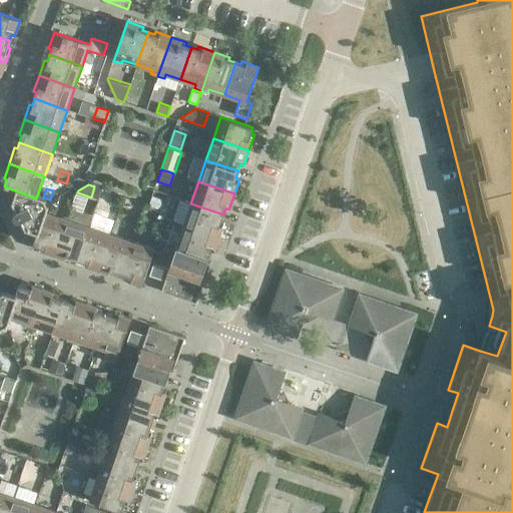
[(36,198),(15,190),(12,201),(16,210),(15,211),(14,212),(13,213),(13,214),(13,215),(13,216),(14,217),(14,218),(15,219),(16,220),(17,220),(18,220),(19,220),(20,219),(25,228),(36,232),(43,211),(46,212),(50,199),(37,195),(36,198)]
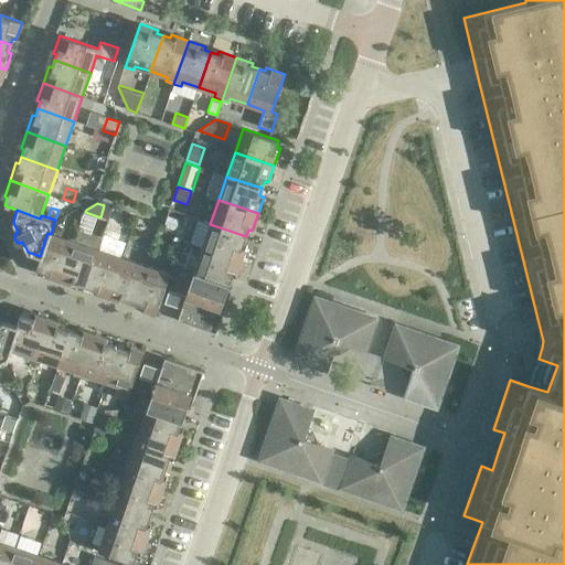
[(180,217),(168,214),(163,225),(176,230),(180,217)]
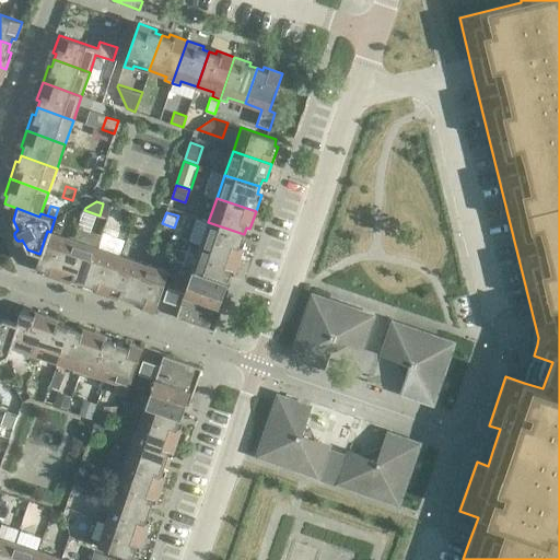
[(244,234),(208,222),(200,246),(240,259),(245,242),(242,241),(244,234)]
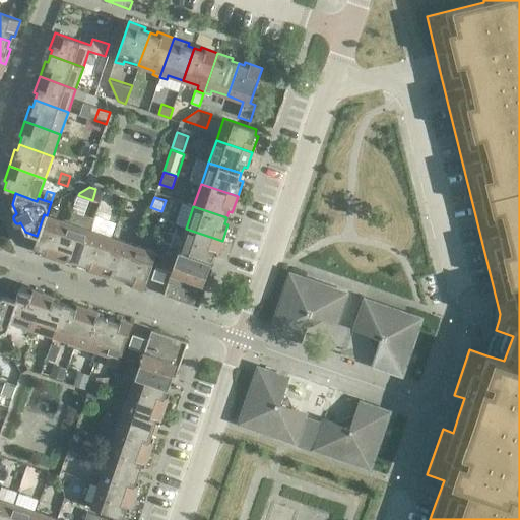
[(44,214),(37,236),(33,247),(40,250),(40,252),(56,258),(68,222),(47,215),(44,214)]
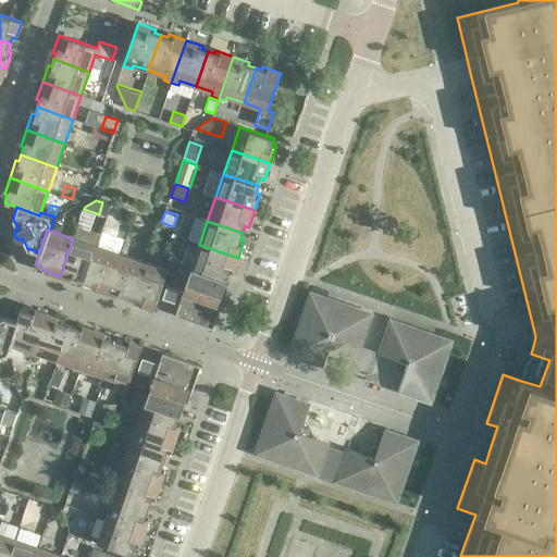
[(97,247),(73,238),(60,276),(76,282),(77,279),(85,282),(97,247)]
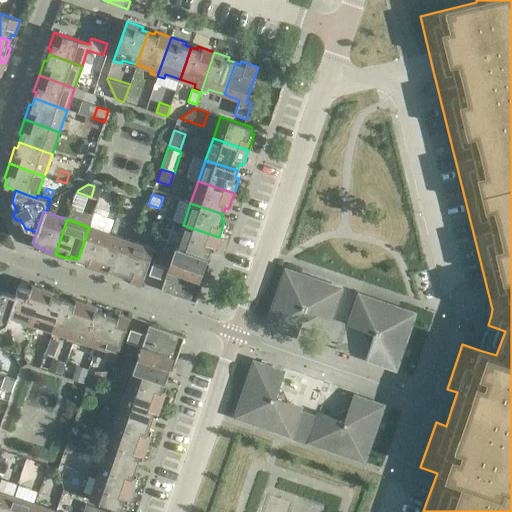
[(155,219),(153,227),(160,230),(163,222),(155,219)]
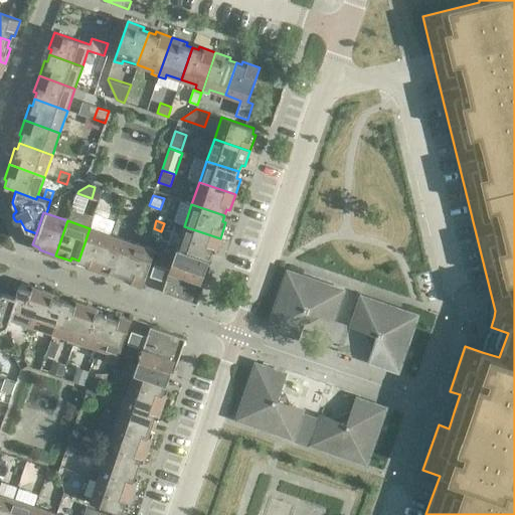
[(220,238),(184,226),(176,249),(208,260),(211,252),(214,254),(220,238)]
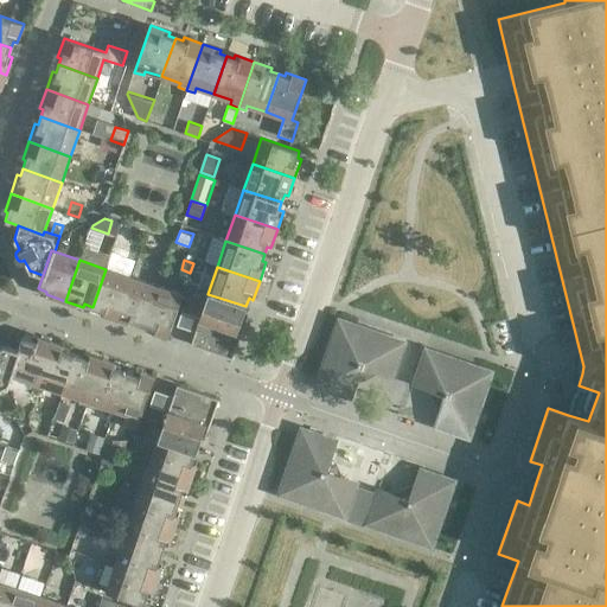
[(132,278),(106,269),(93,307),(98,310),(97,312),(117,319),(132,278)]
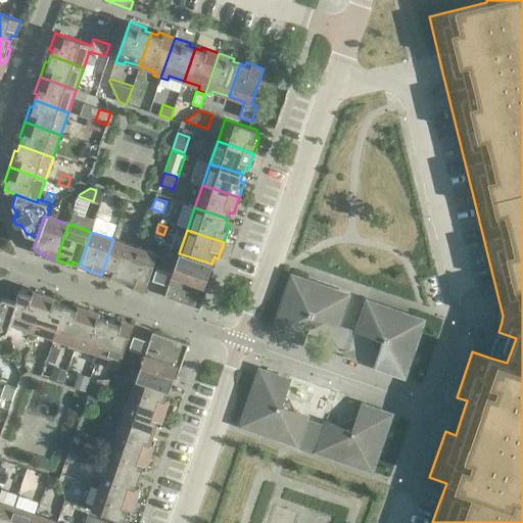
[(135,246),(113,239),(101,275),(116,280),(117,277),(124,279),(135,246)]
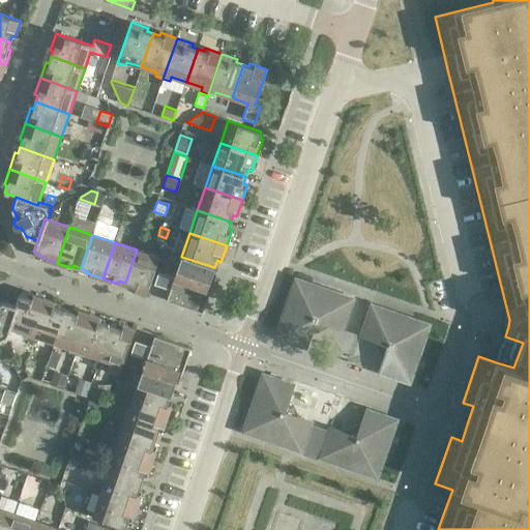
[(159,258),(137,249),(125,283),(131,285),(130,288),(147,294),(159,258)]
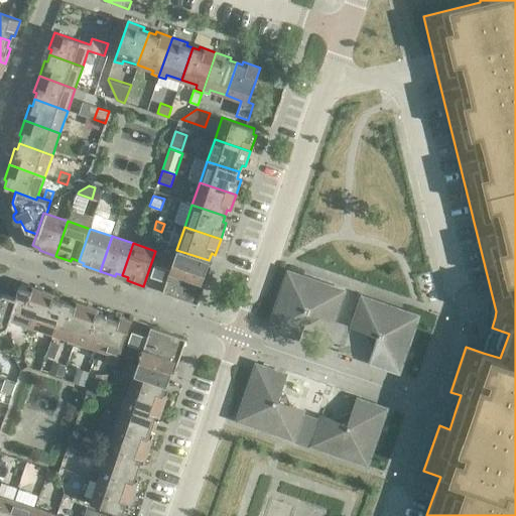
[(209,260),(176,250),(169,270),(154,266),(151,277),(165,282),(162,292),(198,304),(206,282),(211,269),(207,267),(209,260)]
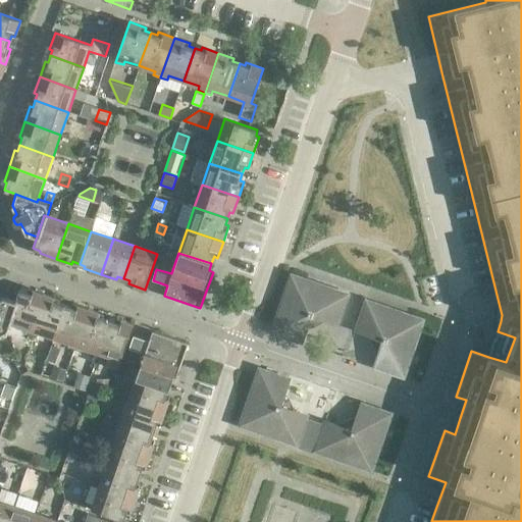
[(311,315),(291,274),(271,332),(301,343),(311,315)]
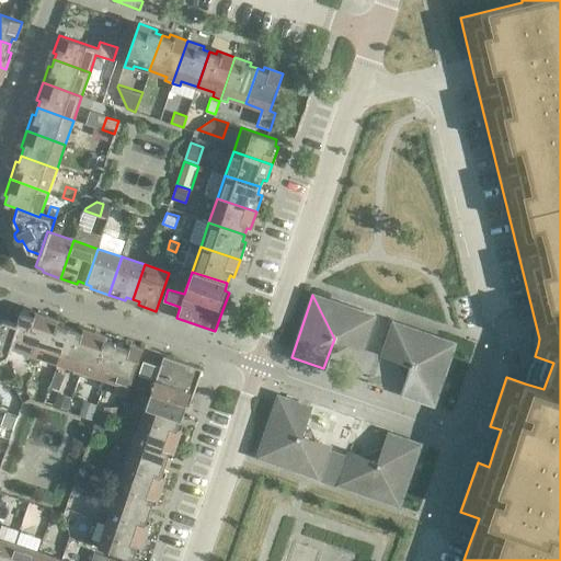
[(375,317),(312,295),(334,339),(364,348),(375,317)]
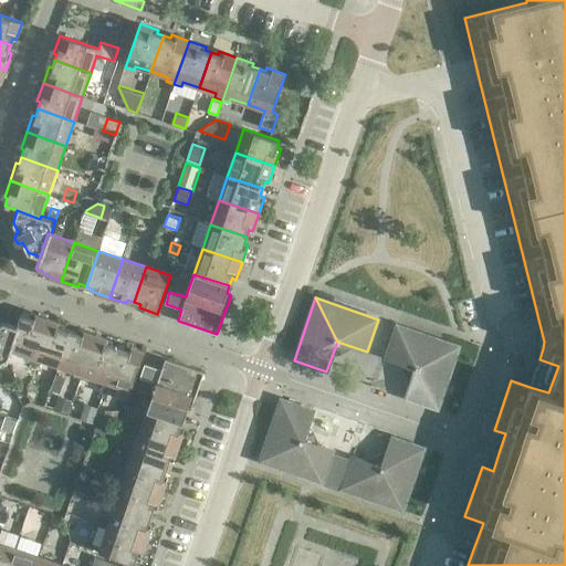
[(20,314),(17,326),(9,349),(11,349),(25,355),(24,359),(32,362),(46,318),(30,313),(28,317),(20,314)]
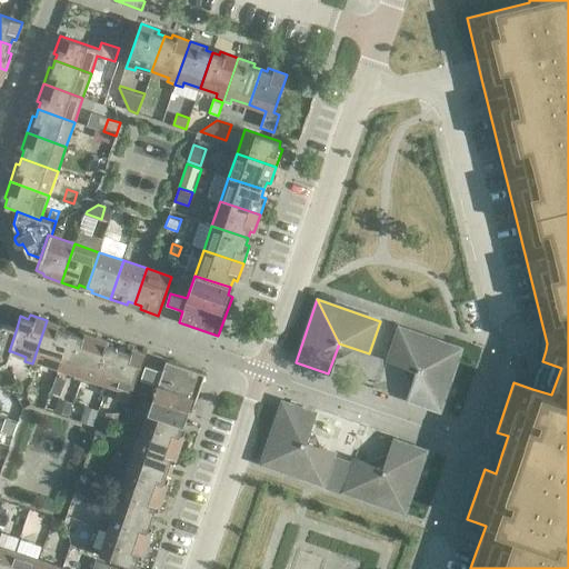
[(65,327),(47,320),(32,363),(40,367),(41,362),(58,368),(70,332),(63,330),(65,327)]
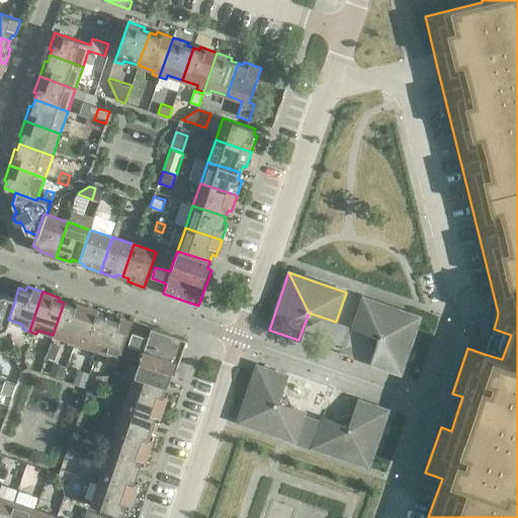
[(0,331),(5,333),(10,320),(8,320),(15,298),(3,295),(0,296),(0,331)]
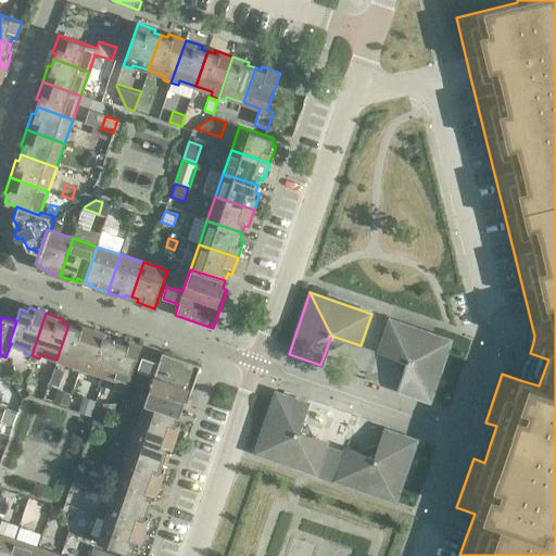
[(390,319),(389,320),(379,352),(408,362),(451,341),(390,319)]
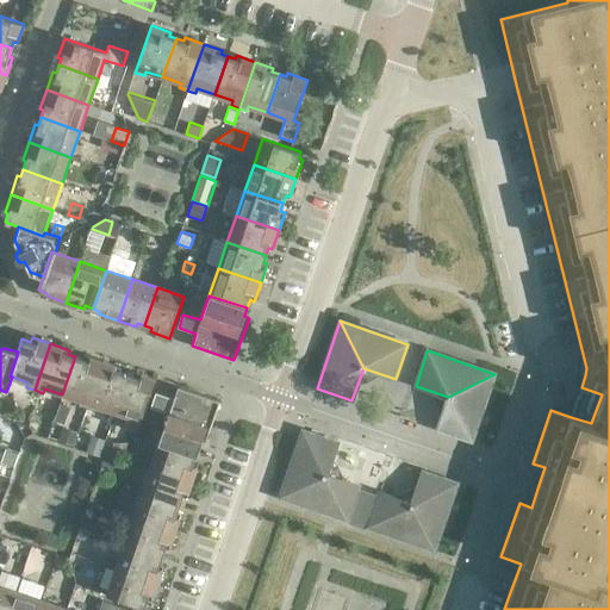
[(82,359),(75,356),(62,394),(80,400),(79,405),(87,409),(103,361),(83,355),(82,359)]
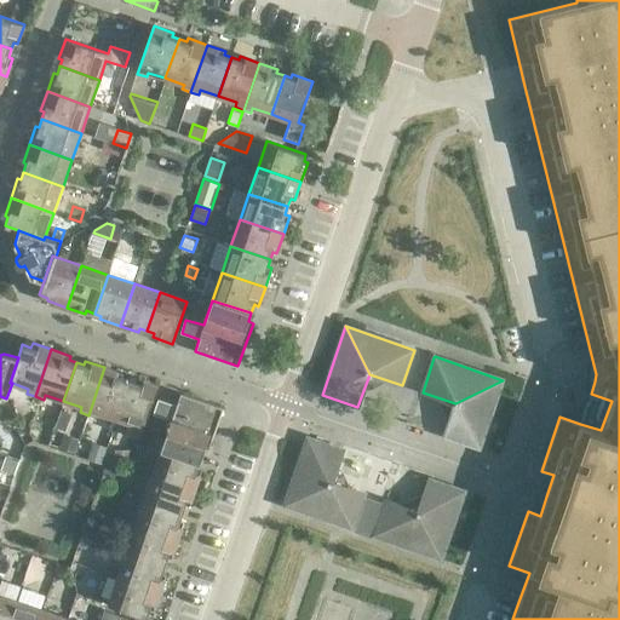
[(124,373),(104,367),(89,415),(97,418),(98,413),(115,419),(130,379),(122,377),(124,373)]
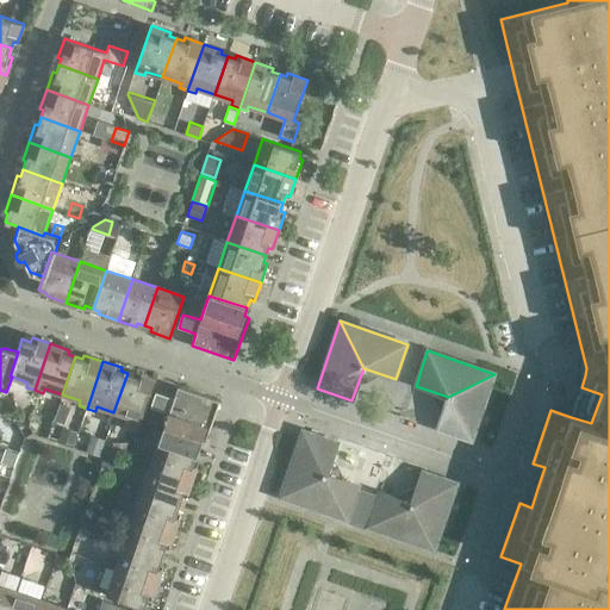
[(135,375),(128,373),(113,412),(131,418),(130,423),(139,425),(155,379),(136,372),(135,375)]
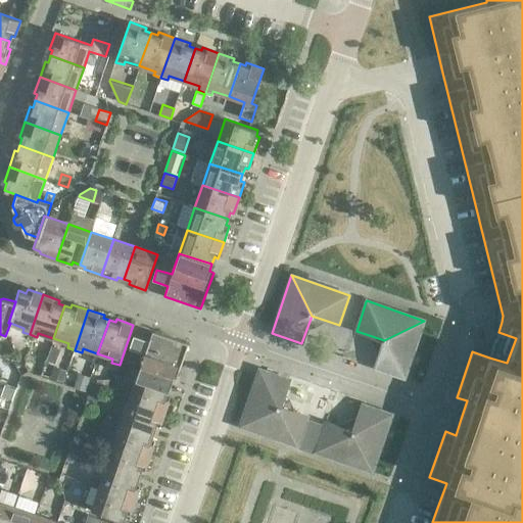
[(405,378),(424,321),(384,340),(375,368),(405,378)]
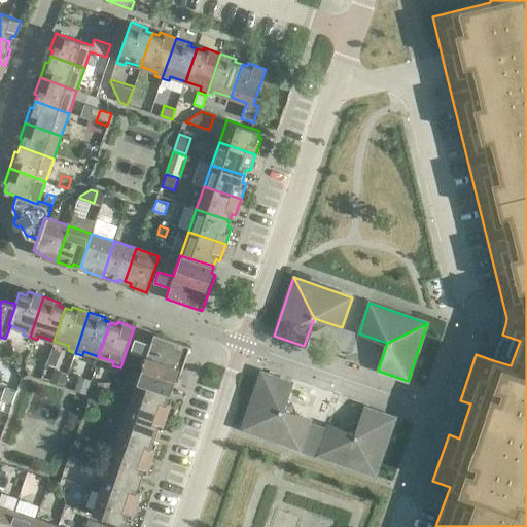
[(150,345),(135,340),(130,352),(146,357),(143,366),(139,379),(172,390),(174,383),(177,384),(189,347),(153,335),(150,345)]
